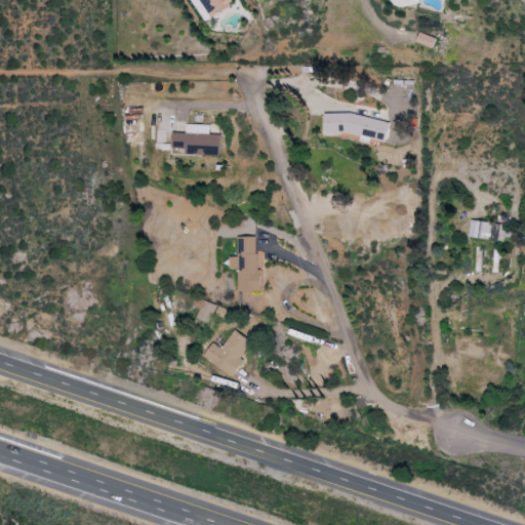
[(205,22),(232,5),(229,0),(198,0),(205,11),(201,14),(205,22)]
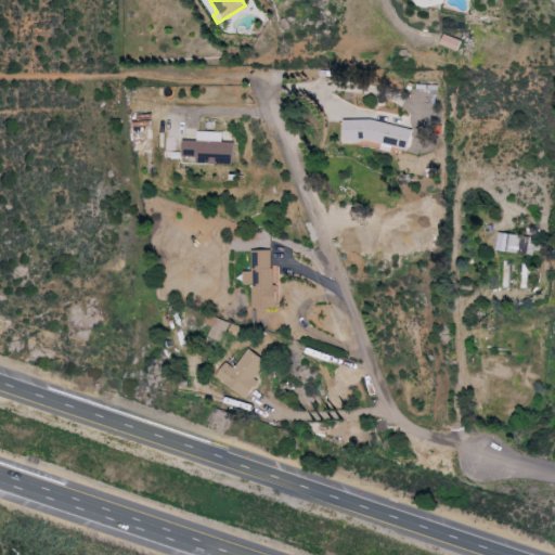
[(462,41),(442,34),(438,44),(457,52),(462,41)]
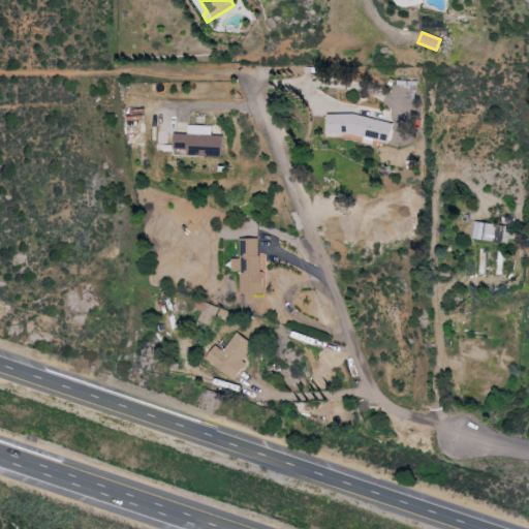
[(325,137),(390,136),(390,118),(325,119),(325,137)]
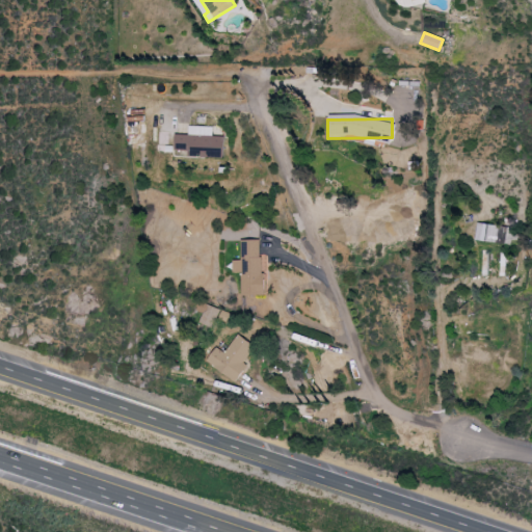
[(222,158),(222,137),(212,137),(212,127),(188,127),(187,136),(174,135),(173,151),(185,152),(185,157),(222,158)]
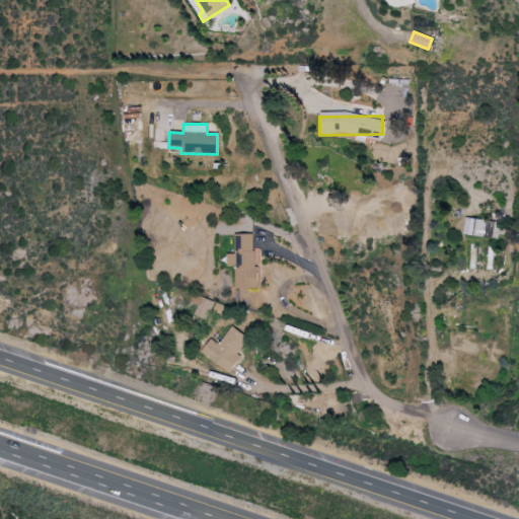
[(462,235),(497,240),(500,223),(465,218),(462,235)]
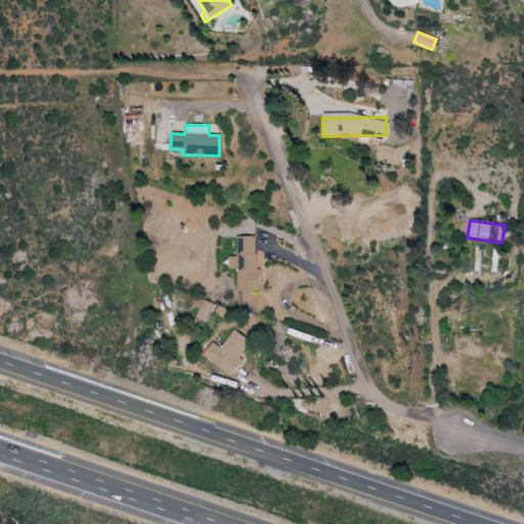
[(237,236),(237,257),(228,257),(228,269),(236,269),(236,292),(258,292),(258,237),(237,236)]
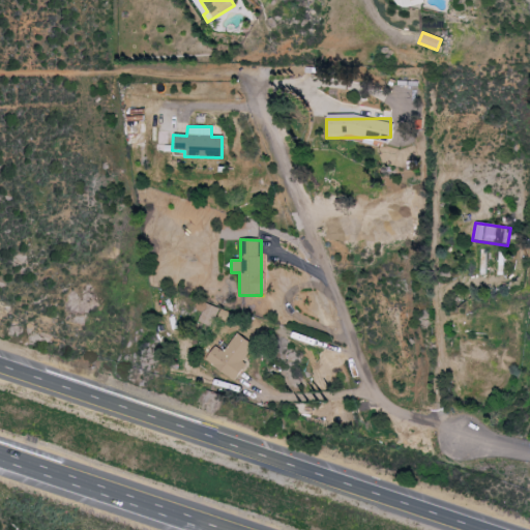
[(206,362),(235,380),(245,364),(241,362),(253,345),(236,333),(224,353),(215,348),(206,362)]
